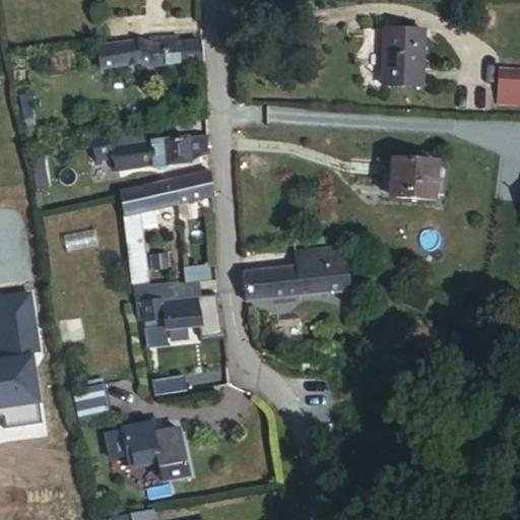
[(427,33),(389,31),(386,86),(424,87),(427,33)]
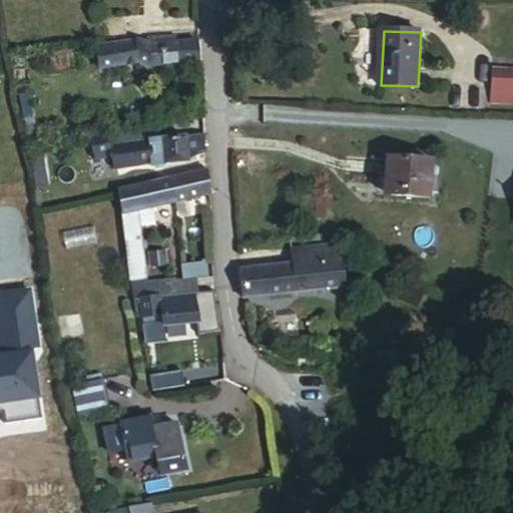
[(176,36),(150,37),(148,37),(148,44),(151,45),(176,43),(176,36)]
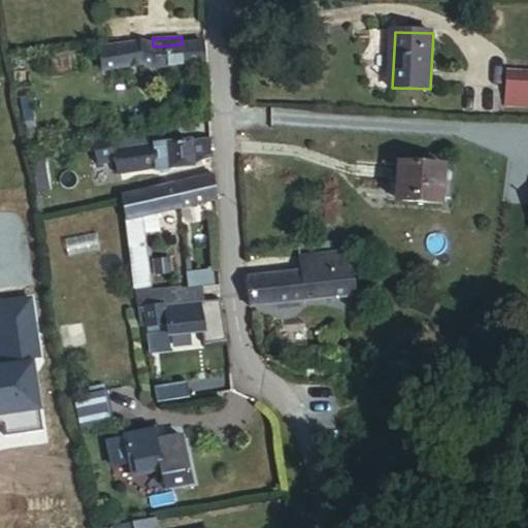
[(145,63),(157,67),(156,46),(142,42),(100,47),(102,68),(145,63)]
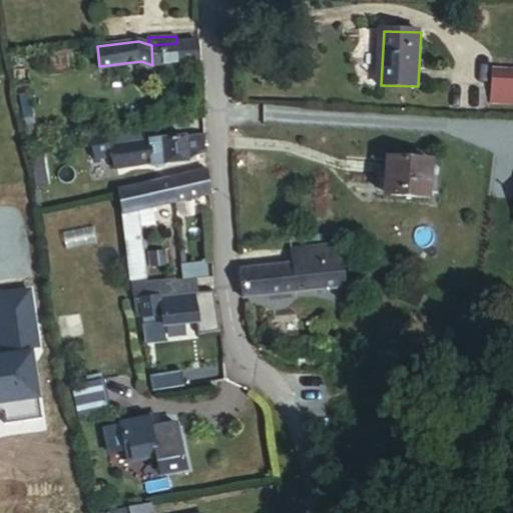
[(152,65),(200,61),(198,41),(176,43),(151,45),(152,65)]
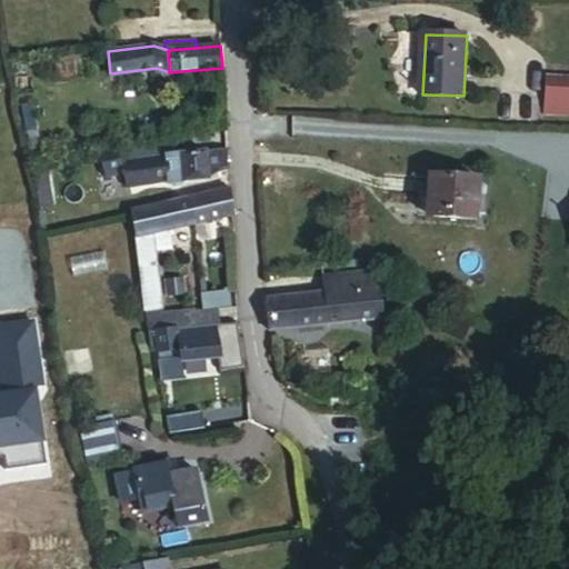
[(568,77),(550,77),(549,100),(568,100),(568,77)]
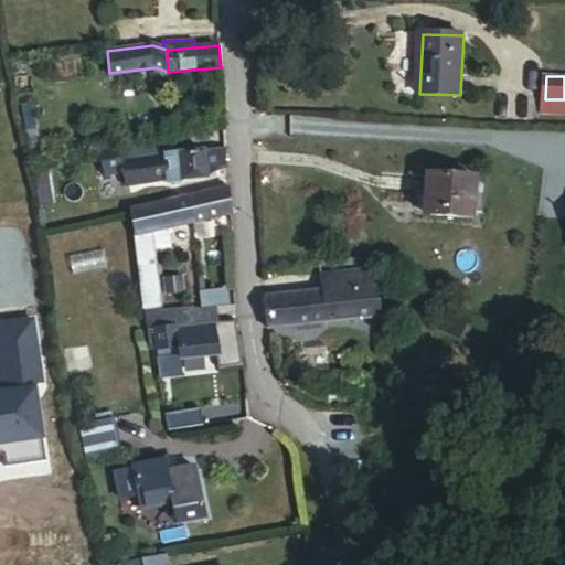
[(22,102),(28,139),(40,138),(34,99),(22,102)]
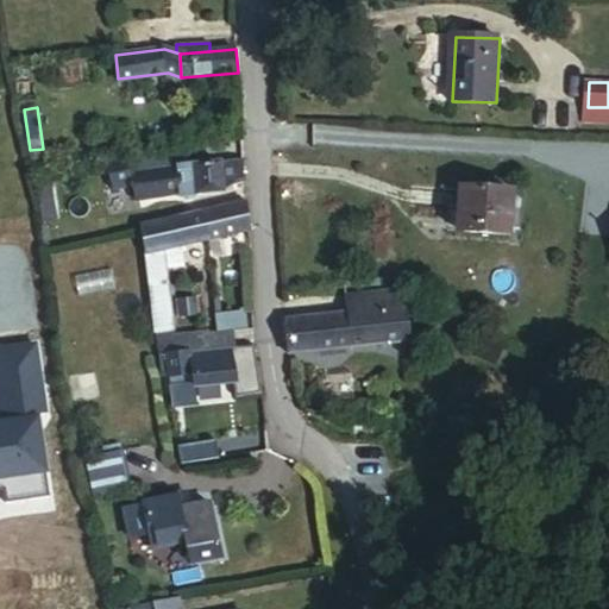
[(608,107),(588,107),(586,123),(608,123),(608,107)]
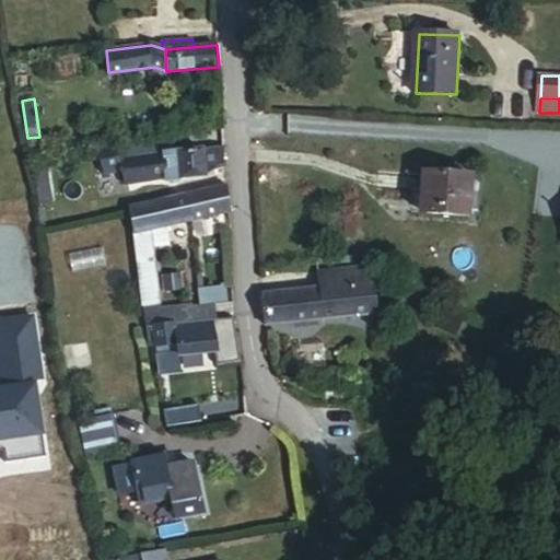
[(167,136),(149,139),(151,154),(167,153),(167,136)]
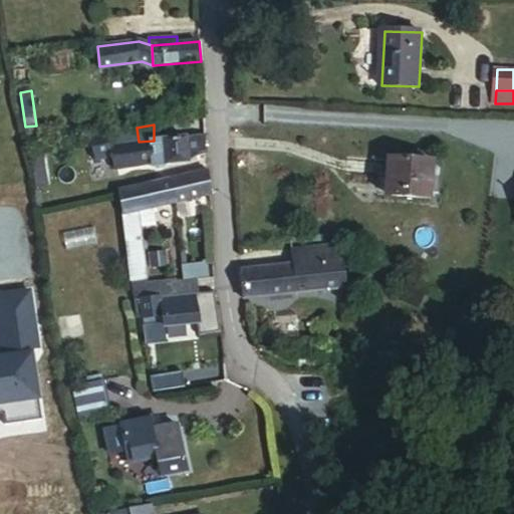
[(36,125),(25,126),(27,142),(38,141),(36,125)]
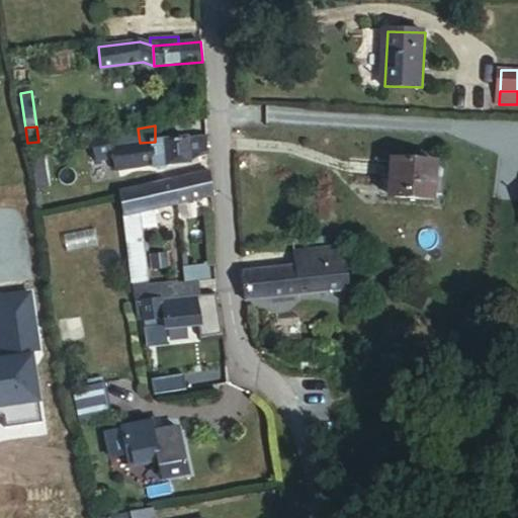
[(138,128),(108,134),(112,149),(138,143),(140,143),(138,128)]
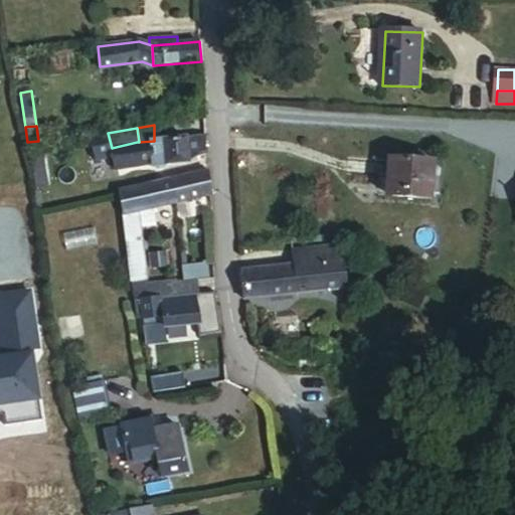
[(185,137),(154,141),(154,153),(155,166),(188,163),(185,137)]
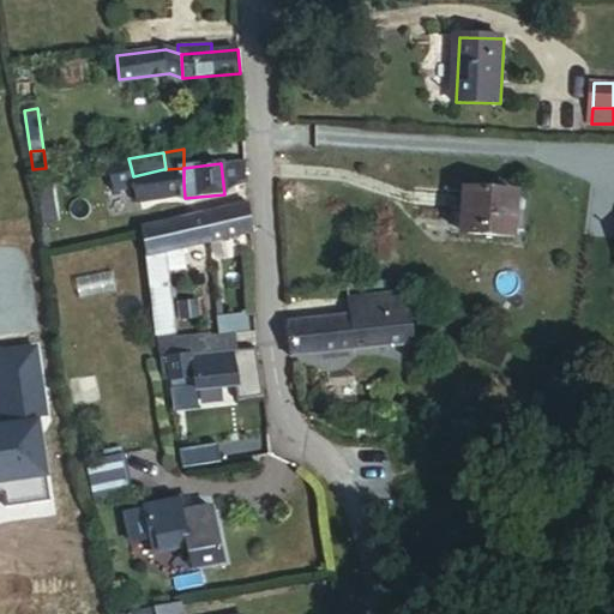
[(166,169),(163,169),(166,187),(184,182),(184,168),(166,169)]
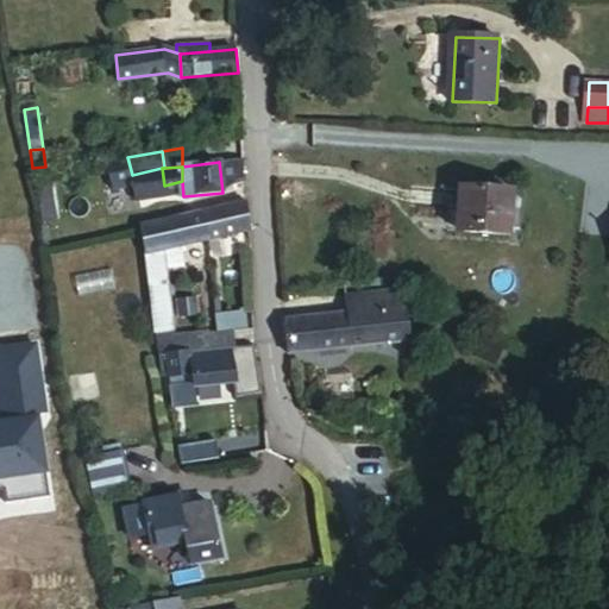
[(162,168),(132,175),(135,196),(164,186),(162,168)]
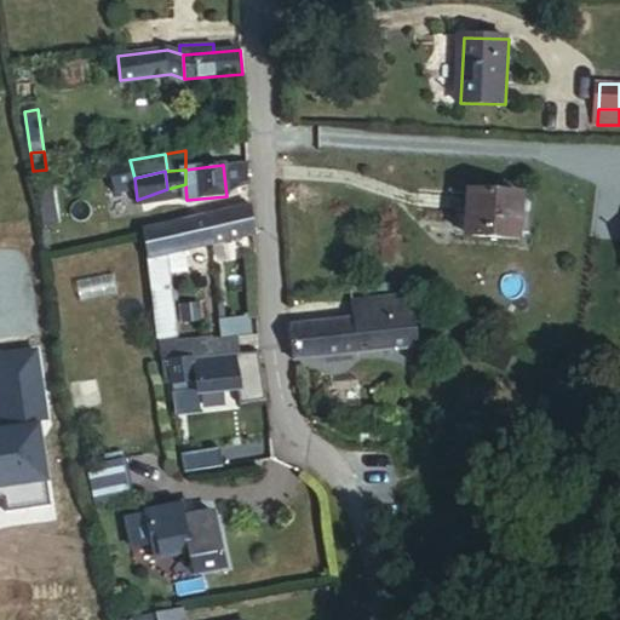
[(472,191),(471,206),(469,236),(521,240),(523,195),(472,191)]
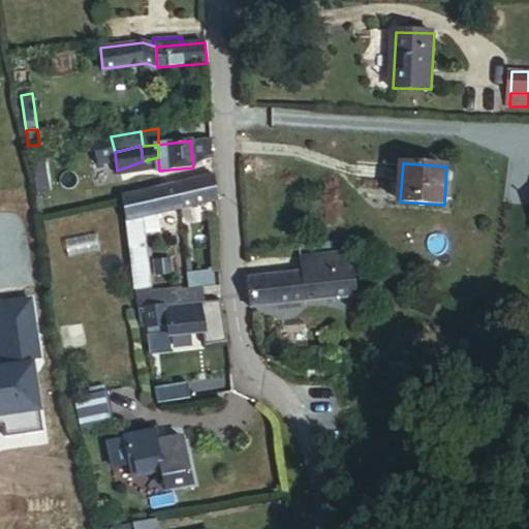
[(180,209),(217,200),(215,176),(177,184),(180,209)]
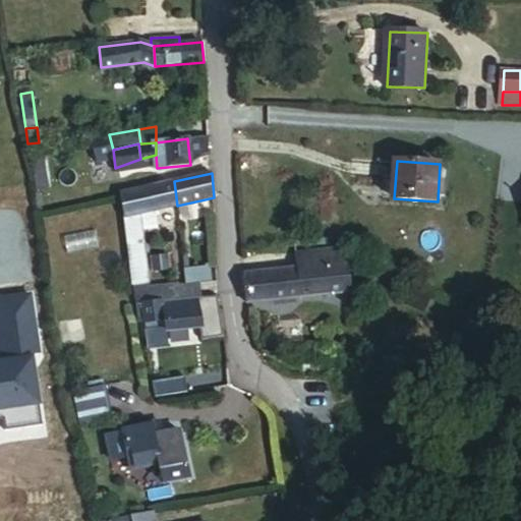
[(119,193),(121,193),(143,188),(140,174),(117,179),(119,193)]
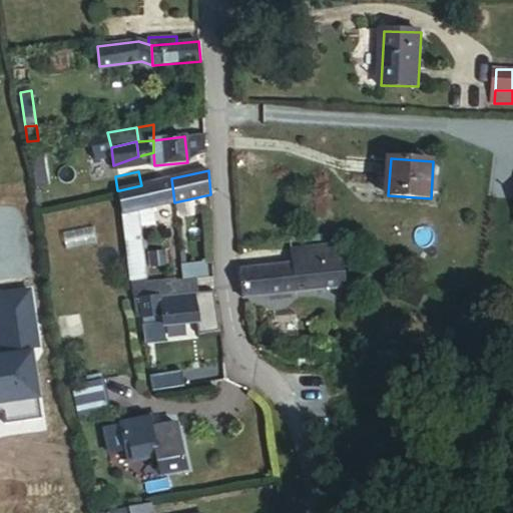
[(119,190),(123,215),(137,212),(174,202),(171,178),(141,185),(119,190)]
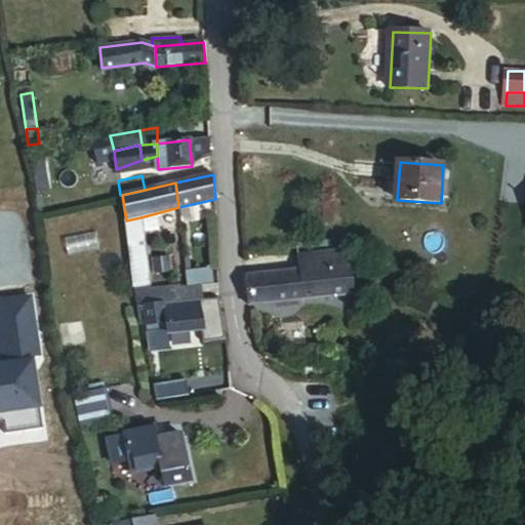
[(131,246),(136,286),(150,284),(140,217),(126,220),(125,219),(128,246),(131,246)]
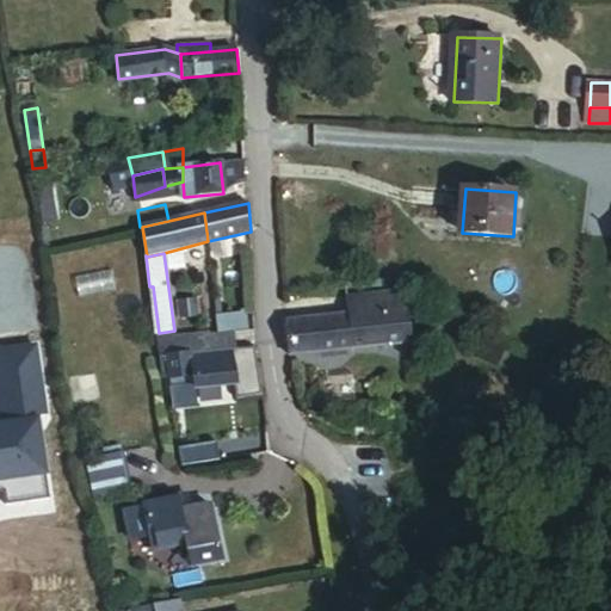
[(407,308),(405,290),(351,296),(352,314),(407,308)]
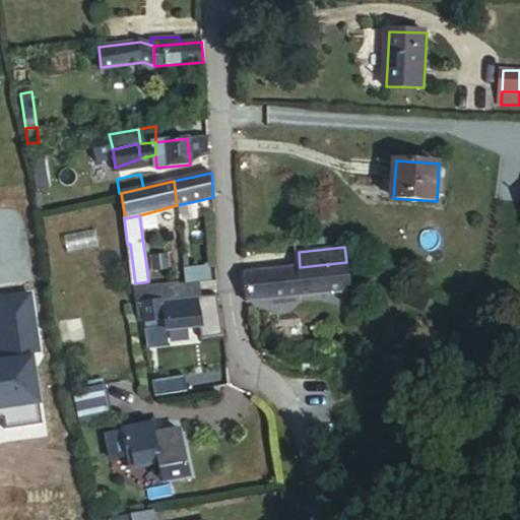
[(247,273),(249,303),(348,291),(346,262),(300,267),(247,273)]
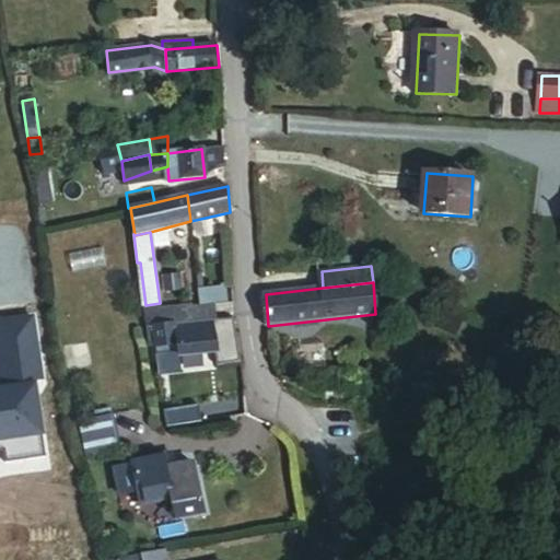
[(194,321),(217,318),(214,302),(191,304),(194,321)]
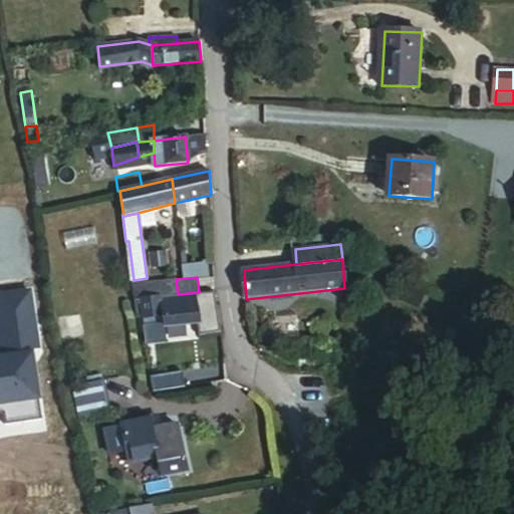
[(134,280),(136,299),(144,298),(159,296),(178,294),(176,279),(147,282),(147,278),(134,280)]
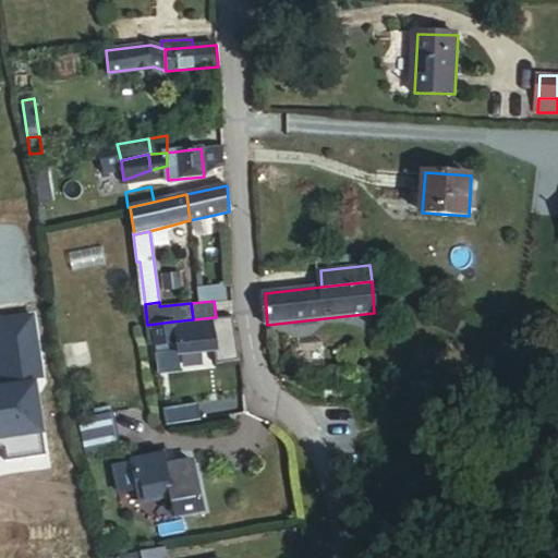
[(34,313),(0,317),(0,439),(41,434),(34,379),(43,377),(34,313)]
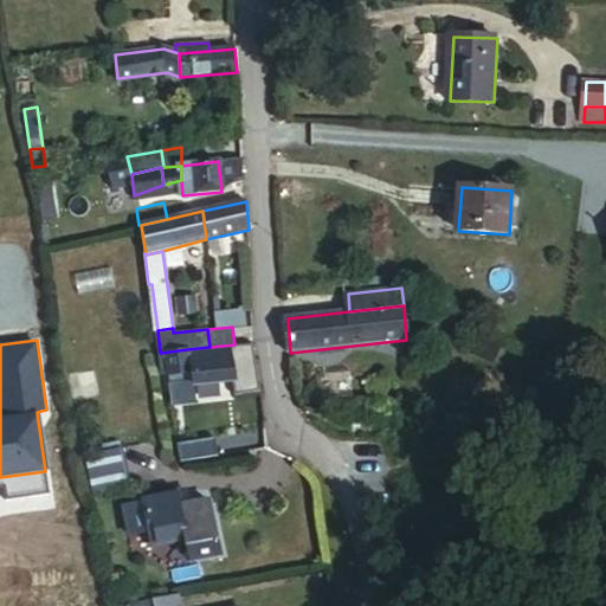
[(171,373),(189,371),(187,349),(169,352),(171,373)]
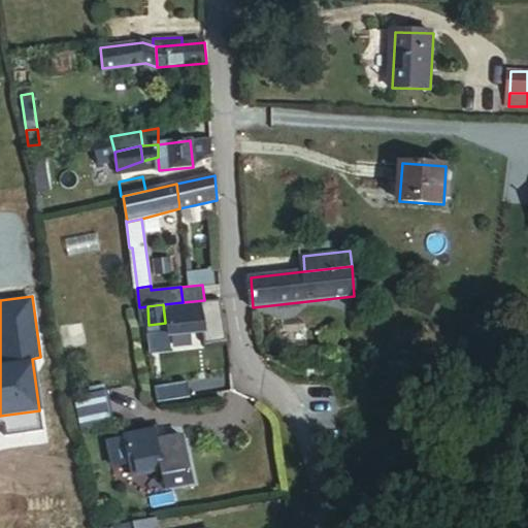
[(74,401),(80,432),(111,426),(104,393),(74,401)]
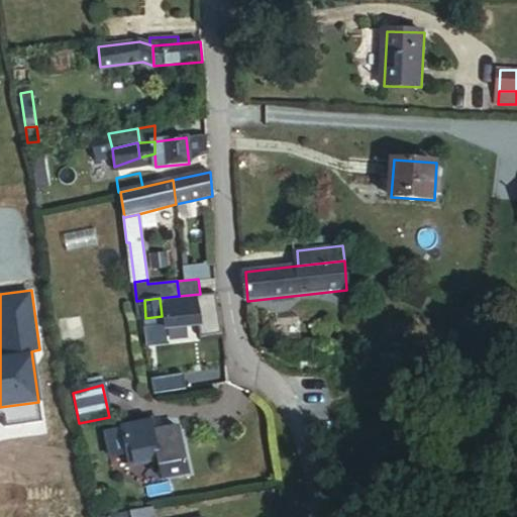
[(151,431),(160,429),(157,419),(149,421),(151,431)]
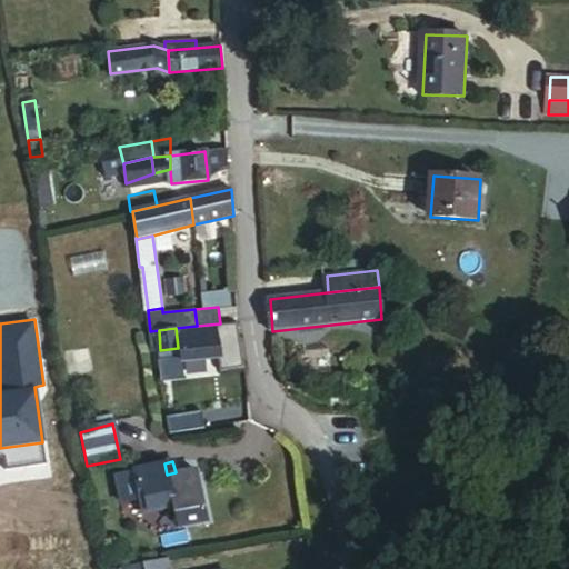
[(173,500),(167,475),(165,463),(132,469),(140,507),(173,500)]
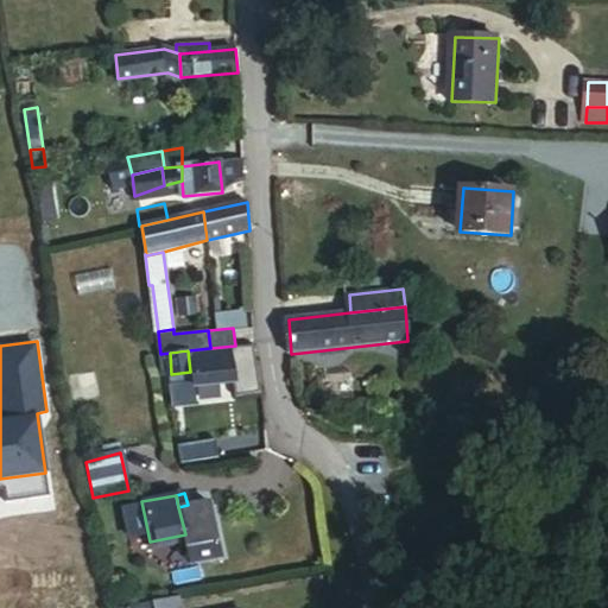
[(191,563),(221,558),(209,500),(188,505),(178,507),(185,534),(191,563)]
